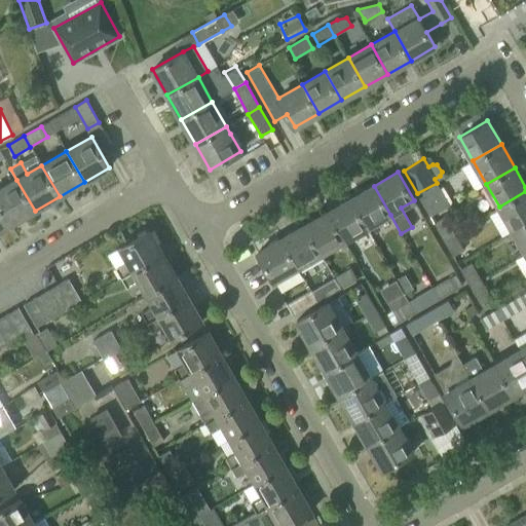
[(0,189),(0,207),(10,224),(35,211),(16,180),(0,189)]
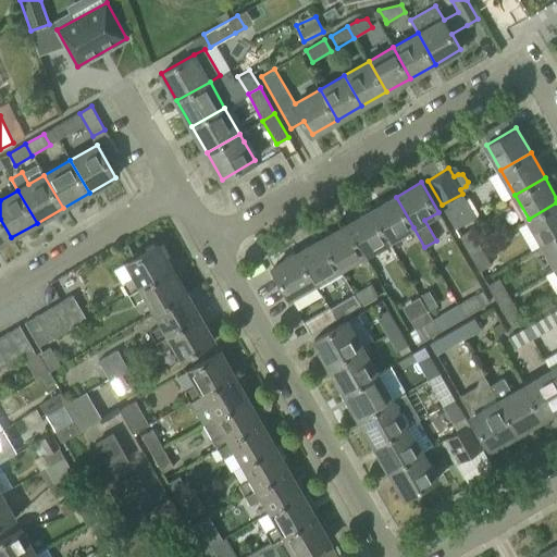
[(462,194),(442,205),(456,229),(479,215),(469,198),(466,200),(462,194)]
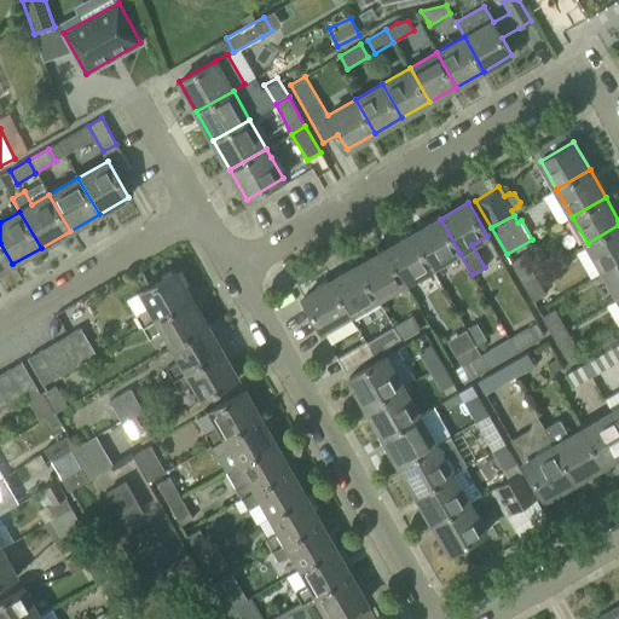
[(412,235),(432,267),(460,253),(440,219),(412,235)]
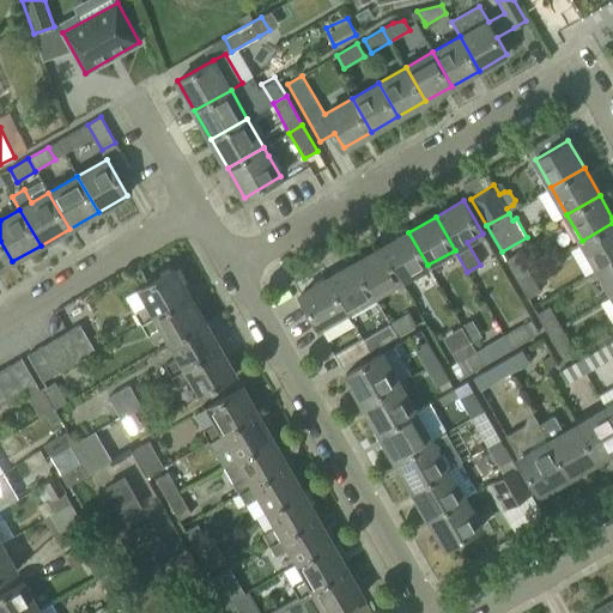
[(612,259),(612,223),(582,241),(598,268),(612,259)]
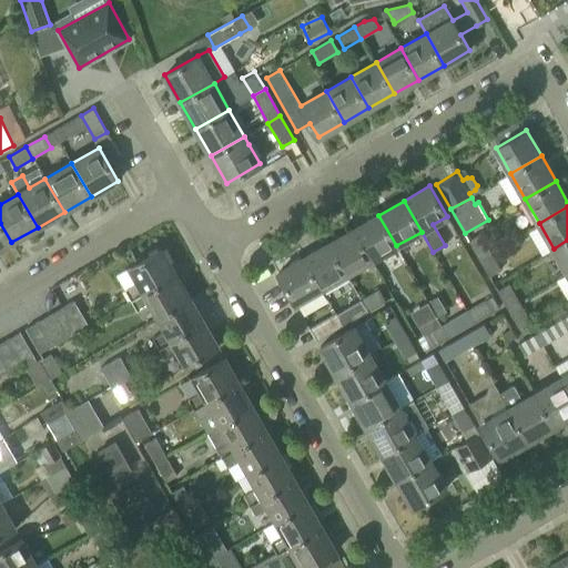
[(378,215),(354,229),(372,260),(396,245),(378,215)]
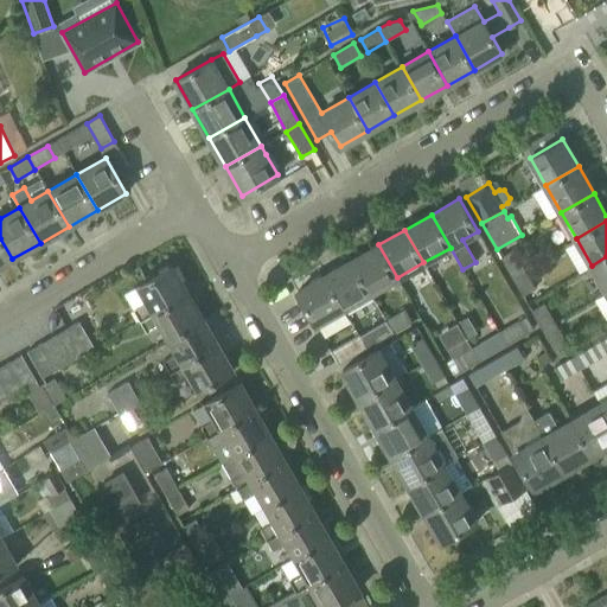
[(0,264),(12,259),(0,238),(0,264)]
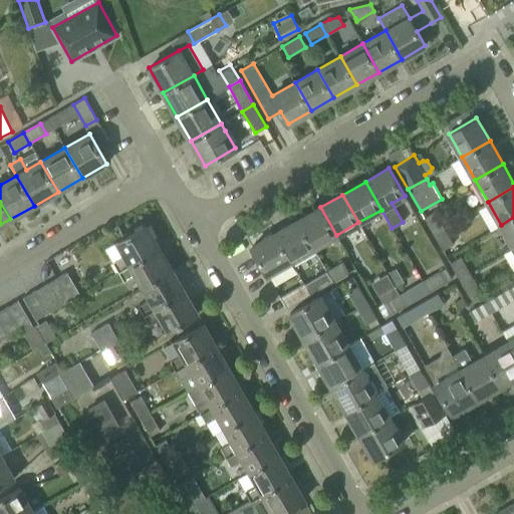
[(313,248),(336,235),(320,207),(297,220),(313,248)]
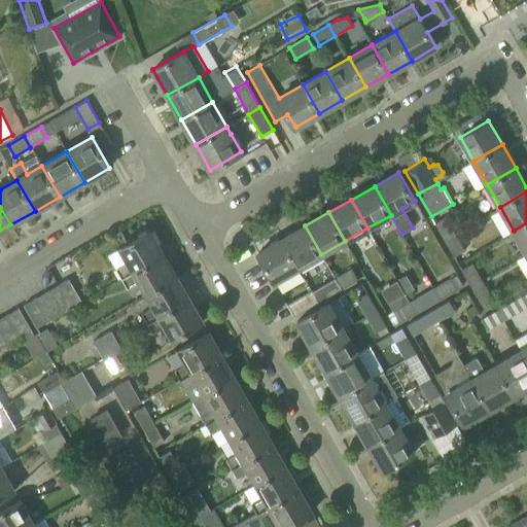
[(445,241),(456,234),(446,216),(434,223),(445,241)]
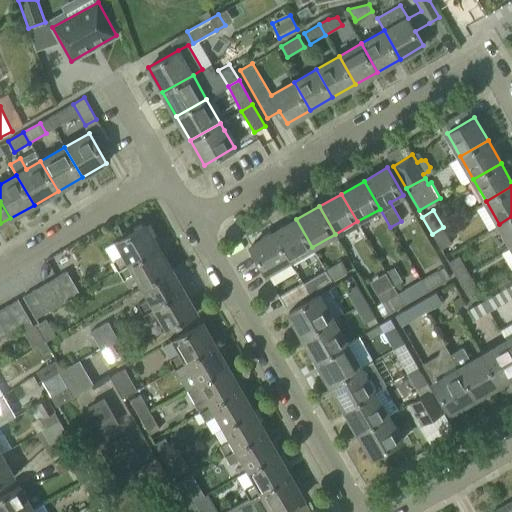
[(511,216),(499,224),(511,246),(511,216)]
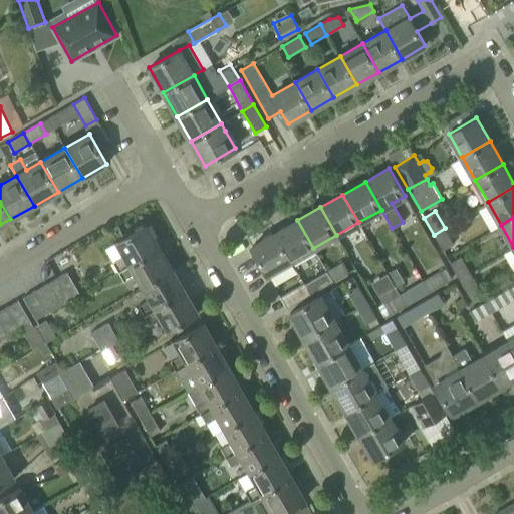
[(291,261),(313,248),(297,220),(275,233),(291,261)]
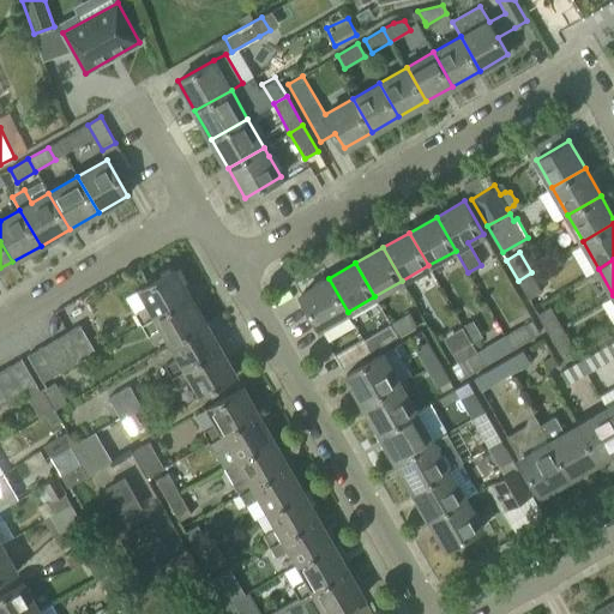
[(191,296),(191,295),(190,295),(175,269),(127,298),(136,312),(134,313),(142,324),(191,296)]
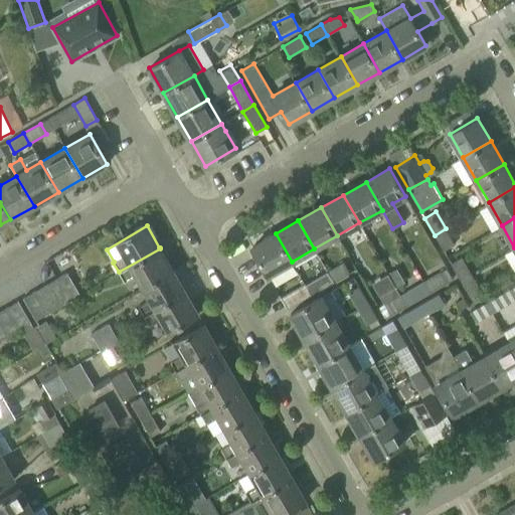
[(455,244),(446,228),(435,235),(444,250),(455,244)]
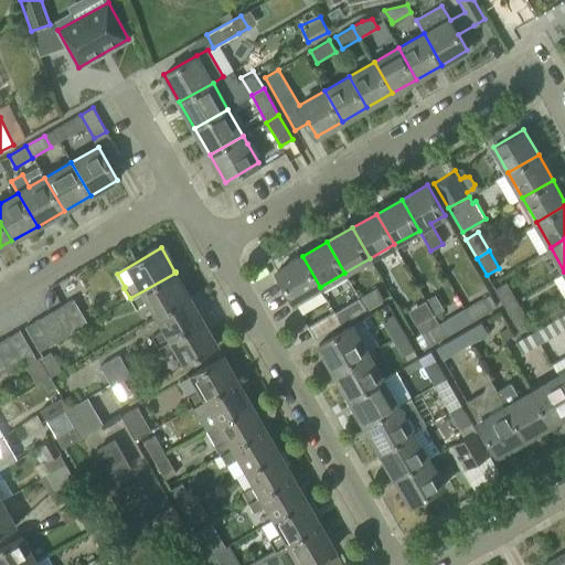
[(295,301),(320,287),(302,256),(277,272),(295,301)]
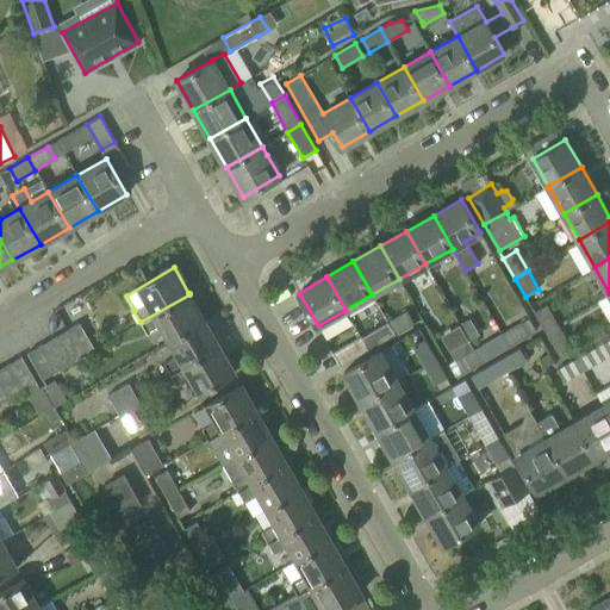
[(169,340),(204,321),(205,319),(204,319),(190,294),(141,322),(147,334),(161,325),(169,340)]
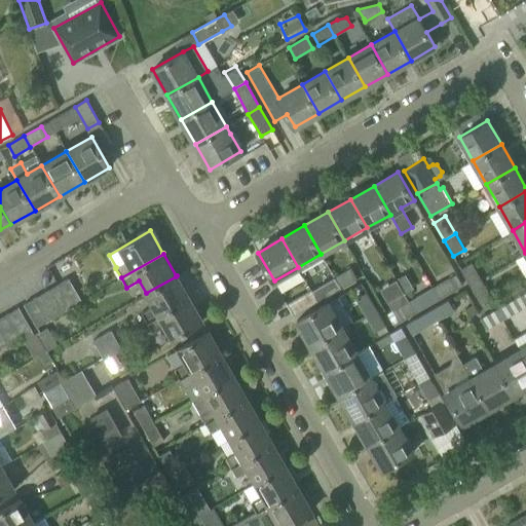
[(471,287),(481,279),(472,262),(460,269),(471,287)]
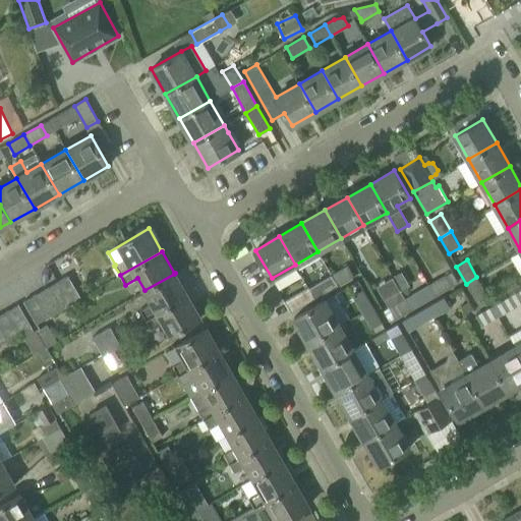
[(427,285),(433,296),(458,282),(446,262),(440,266),(445,275),(427,285)]
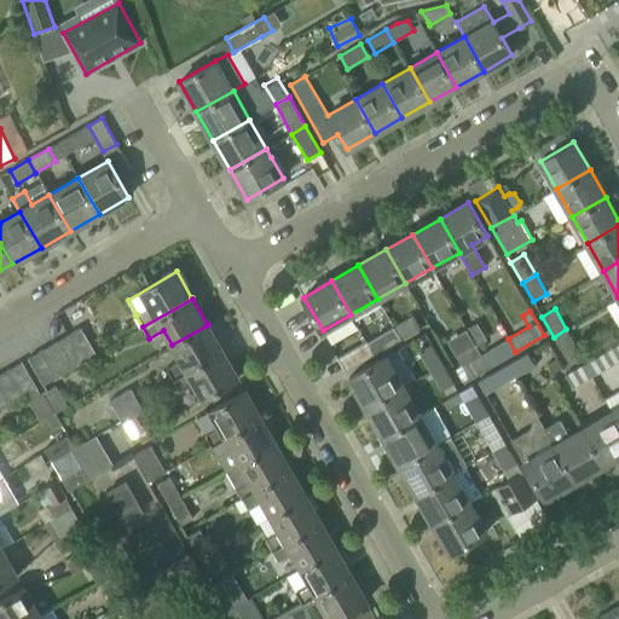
[(392,327),(399,340),(421,328),(414,314),(392,327)]
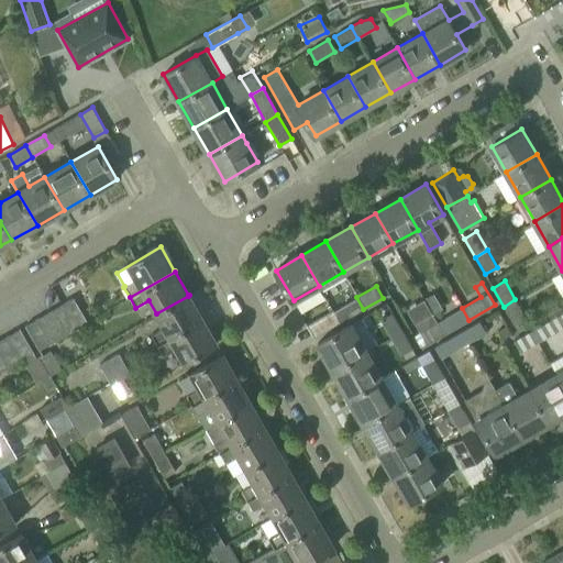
[(202,319),(202,318),(201,319),(188,296),(156,313),(164,328),(152,334),(157,344),(202,319)]
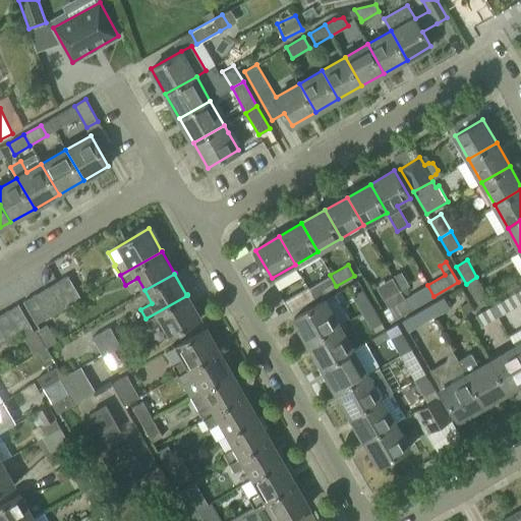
[(330,275),(306,288),(312,299),(336,286),(330,275)]
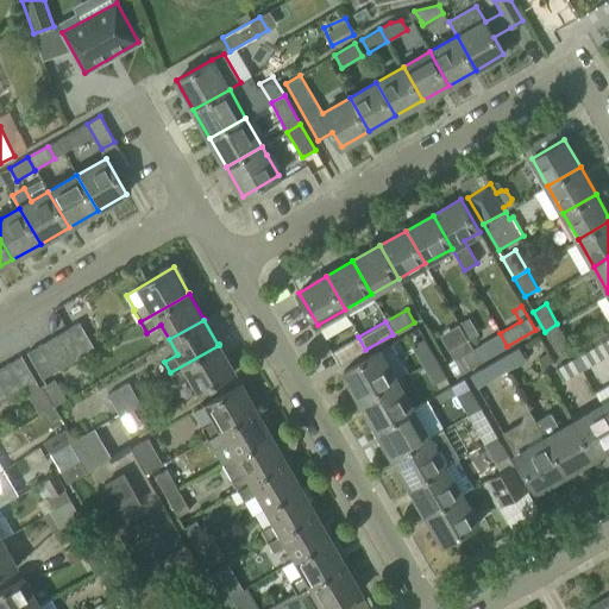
[(79,322),(64,331),(81,357),(95,349),(79,322)]
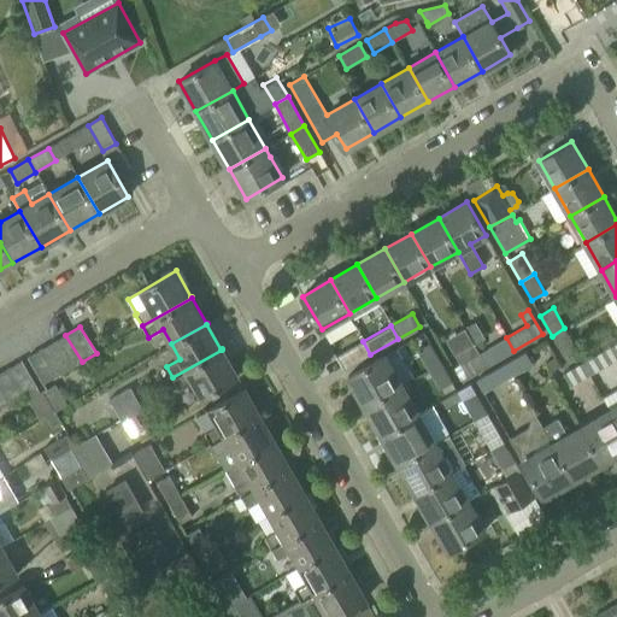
[(575,347),(564,328),(552,336),(562,354),(575,347)]
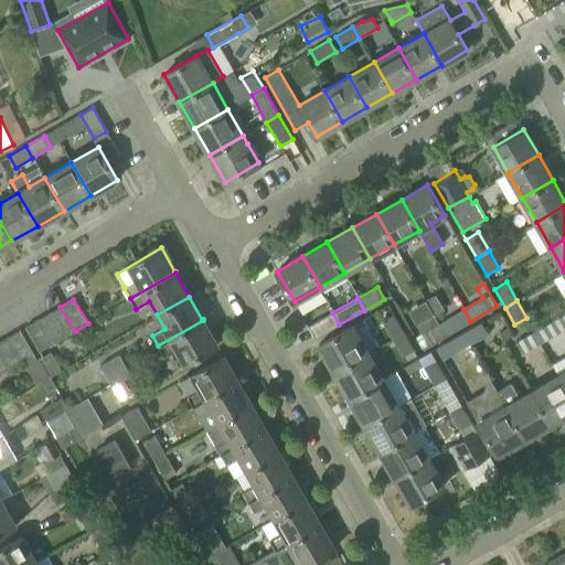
[(75,331),(60,307),(48,313),(63,339),(75,331)]
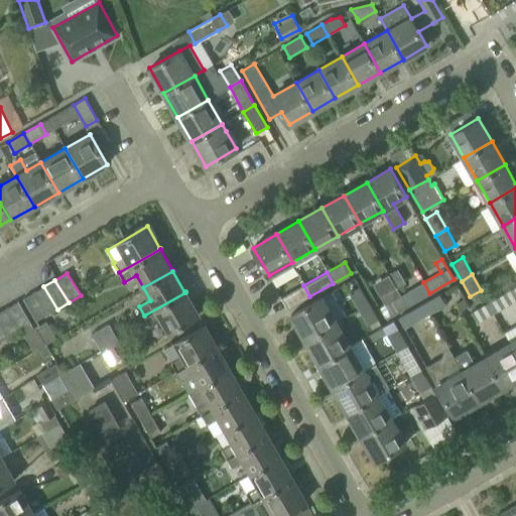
[(400,296),(406,306),(429,293),(423,282),(400,296)]
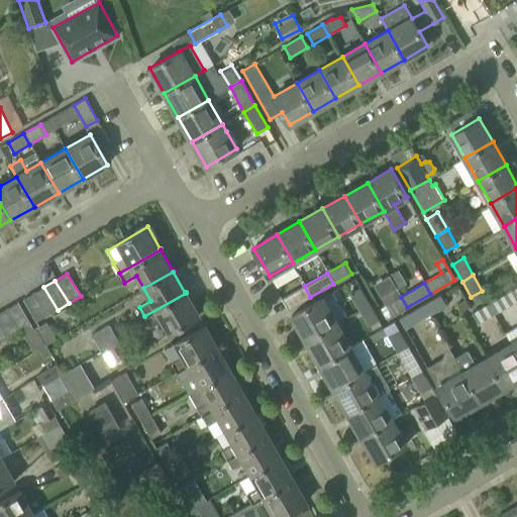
[(304,286),(302,288),(284,297),(290,308),(310,297),(304,286)]
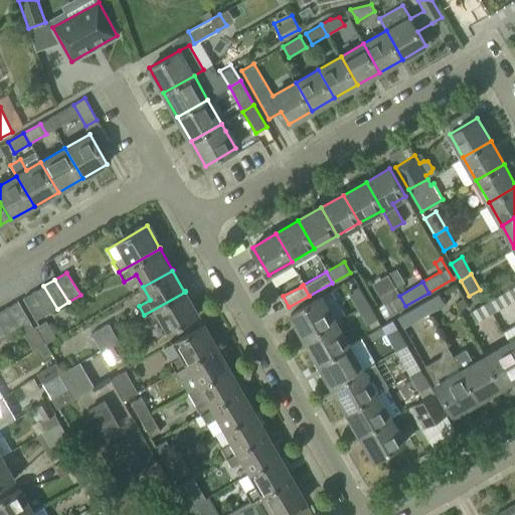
[(57,309),(43,286),(33,292),(46,315),(57,309)]
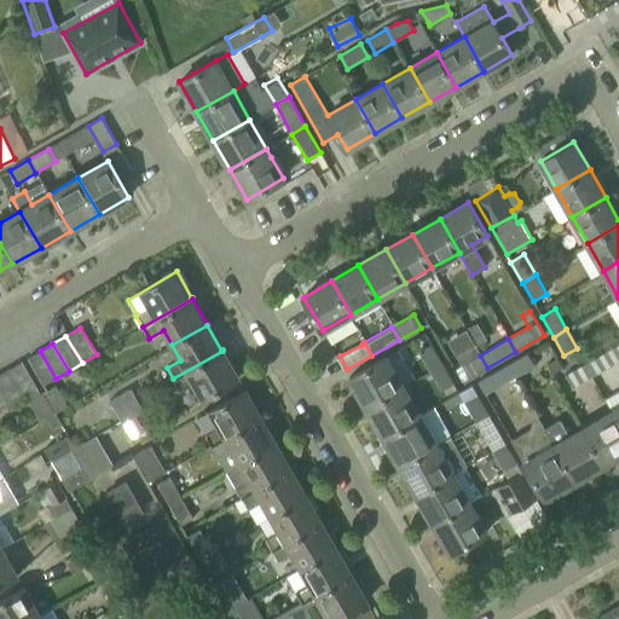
[(418,351),(429,371),(443,364),(431,343),(418,351)]
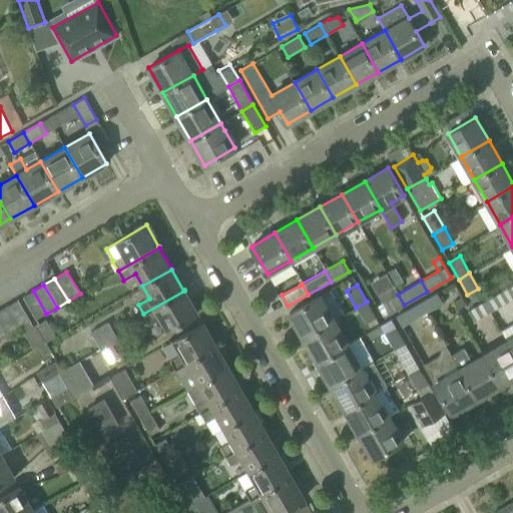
[(489,313),(512,298),(507,289),(483,303),(489,313)]
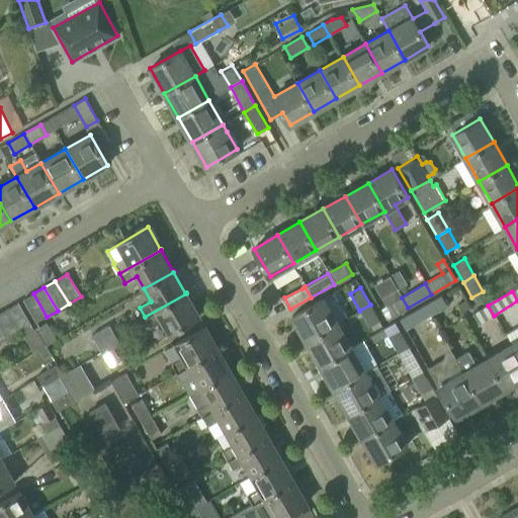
[(36,323),(47,317),(33,293),(23,299),(36,323)]
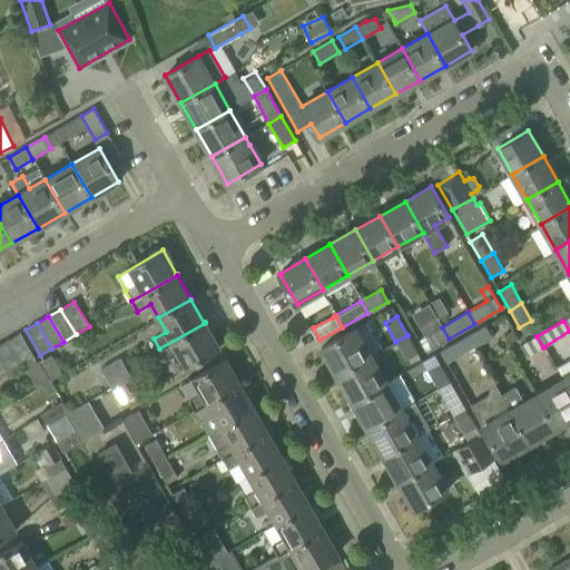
[(159,349),(165,360),(178,352),(187,366),(219,347),(218,346),(205,324),(205,323),(159,349)]
